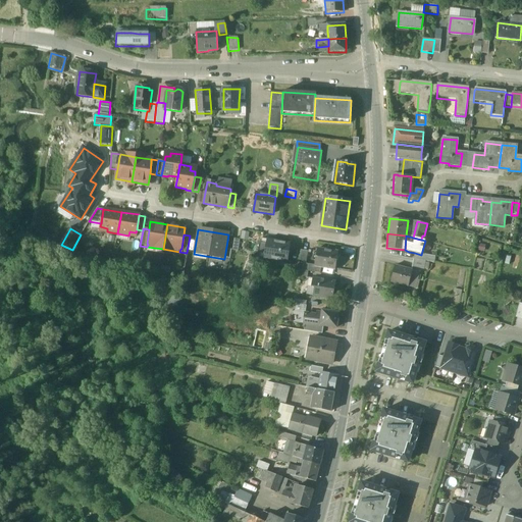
[(291,245),(266,241),(264,259),(279,261),(288,263),(288,262),(291,245)]
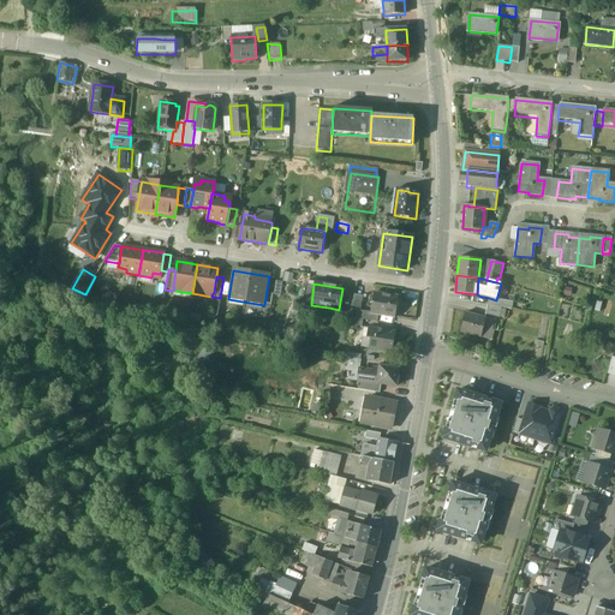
[(351,306),(359,308),(362,296),(353,294),(351,306)]
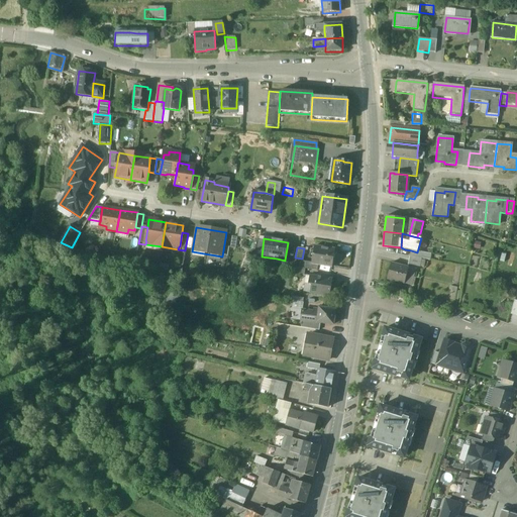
[(311,264),(311,265),(332,268),(334,251),(314,248),(311,264)]
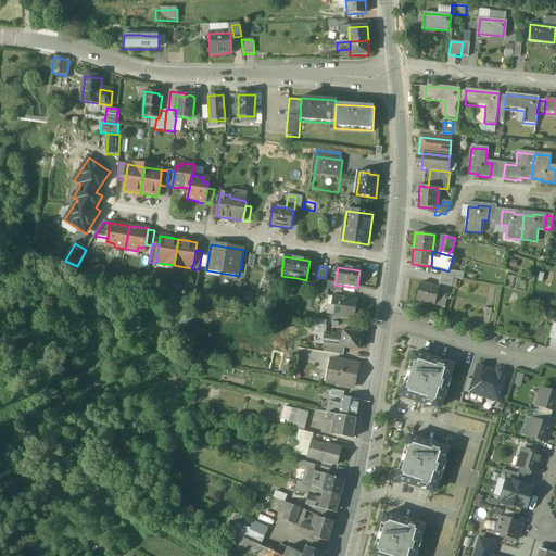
[(449,272),(442,269),(440,276),(453,278),(457,279),(458,273),(449,272)]
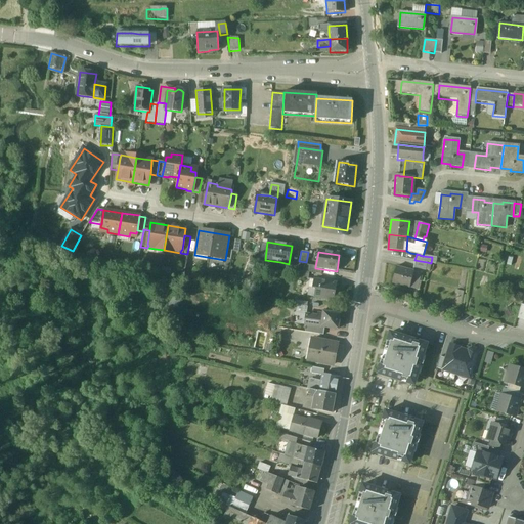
[(427,262),(415,260),(413,268),(426,270),(427,262)]
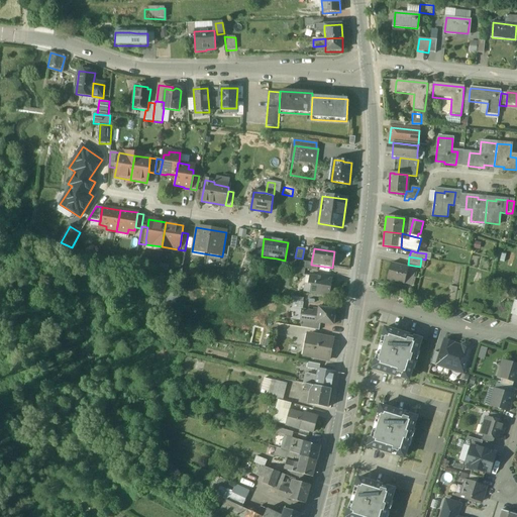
[(311,264),(306,263),(305,270),(316,271),(317,266),(311,265),(311,264)]
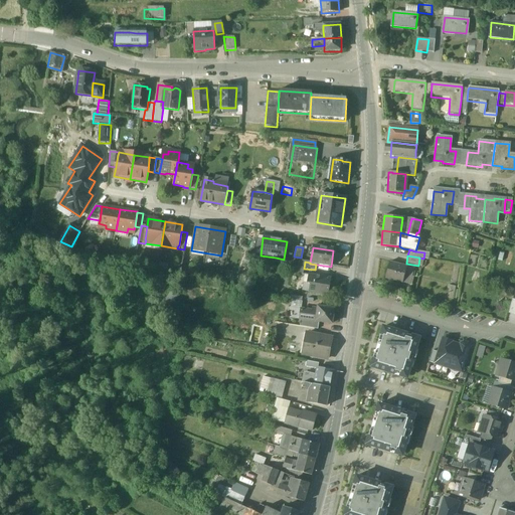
[(406,267),(389,263),(385,279),(402,283),(406,267)]
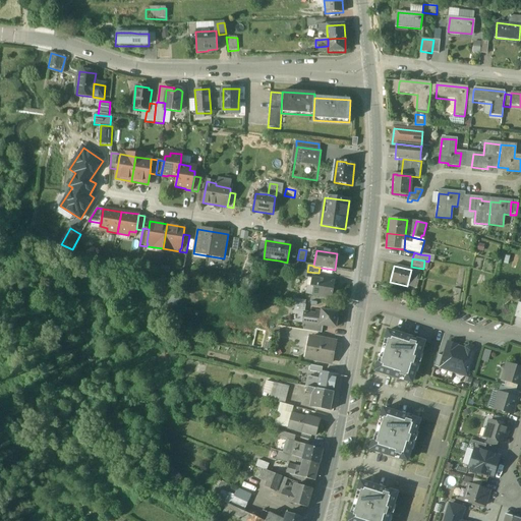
[(307,272),(296,270),(295,277),(306,279),(307,272)]
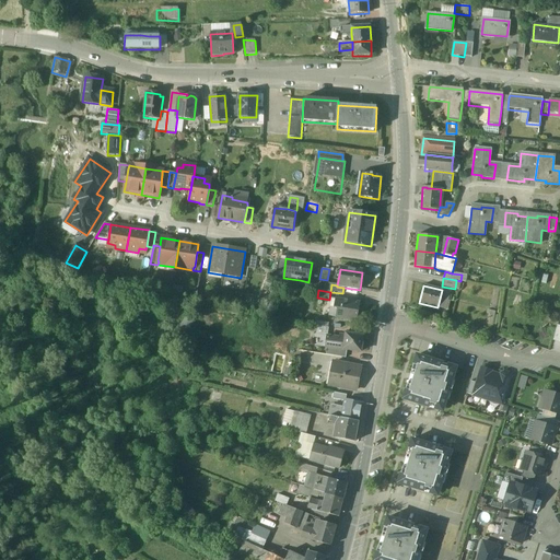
[(360,304),(335,300),(334,308),(337,310),(336,318),(357,322),(360,304)]
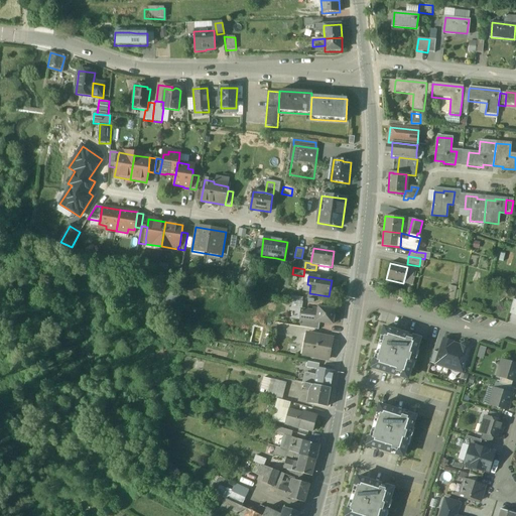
[(318,307),(317,313),(301,311),(300,320),(302,320),(319,323),(334,325),(336,309),(318,307)]
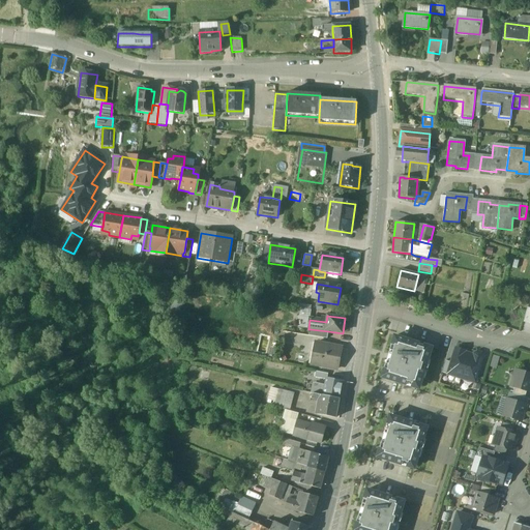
[(328,331),(311,329),(310,336),(327,339),(328,331)]
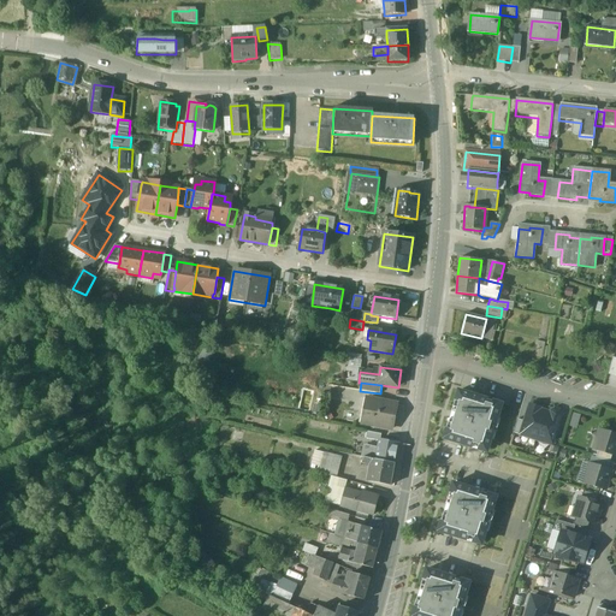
[(504,407),(457,394),(444,439),(491,452),(504,407)]
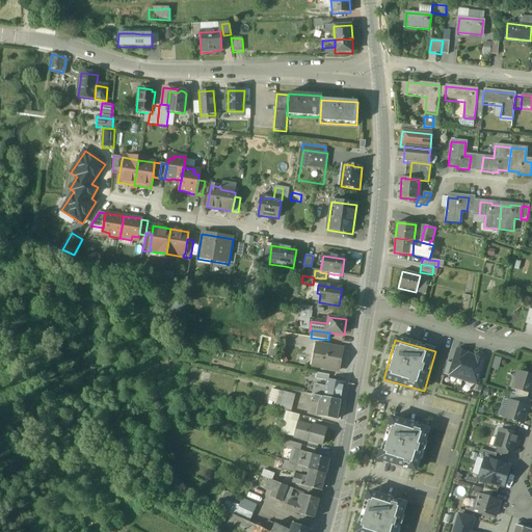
[(343,350),(315,344),(311,366),(339,371),(343,350)]
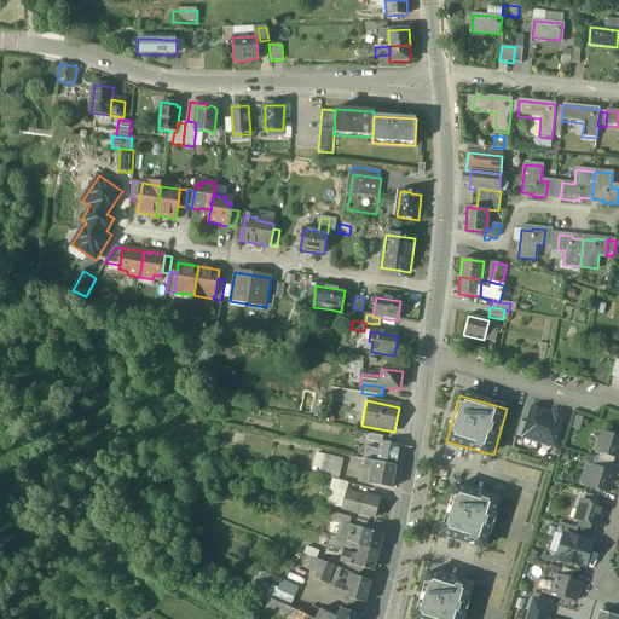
[(539,443),(548,414),(543,412),(543,411),(532,408),(527,424),(524,438),(539,443)]
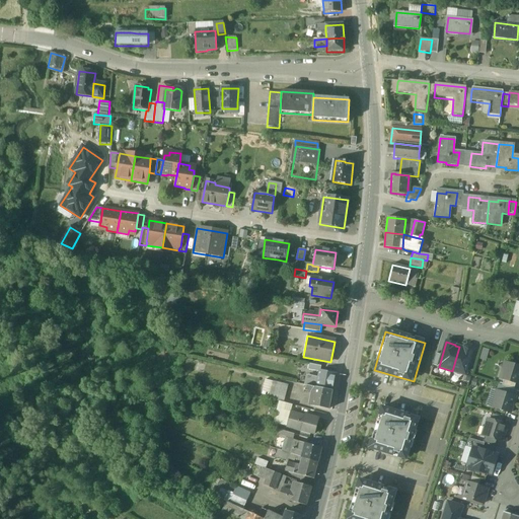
[(478,353),(488,355),(491,347),(482,344),(478,353)]
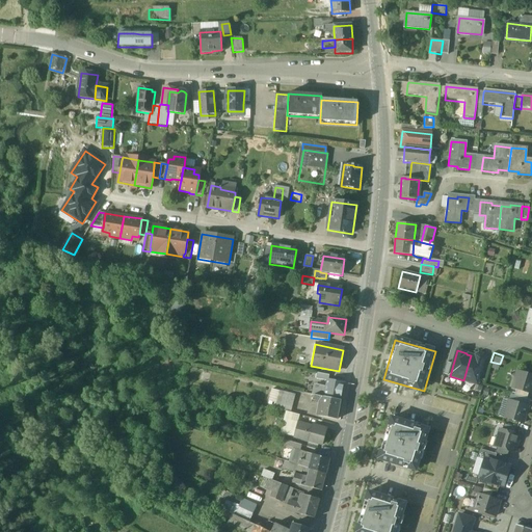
[(471,355),(463,380),(477,384),(485,358),(483,355),(479,354),(476,355),(475,356),(471,355)]
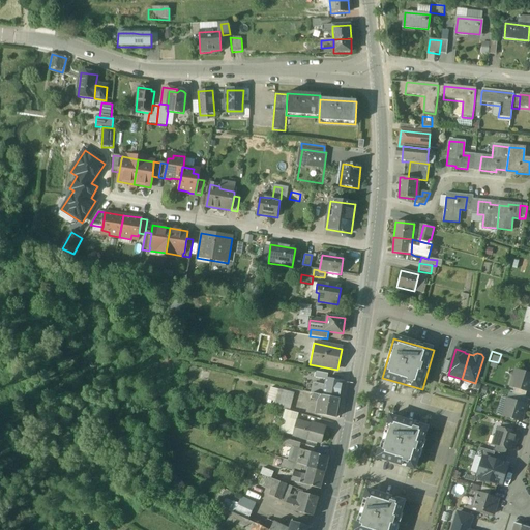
[(442,373),(448,375),(451,363),(445,361),(442,373)]
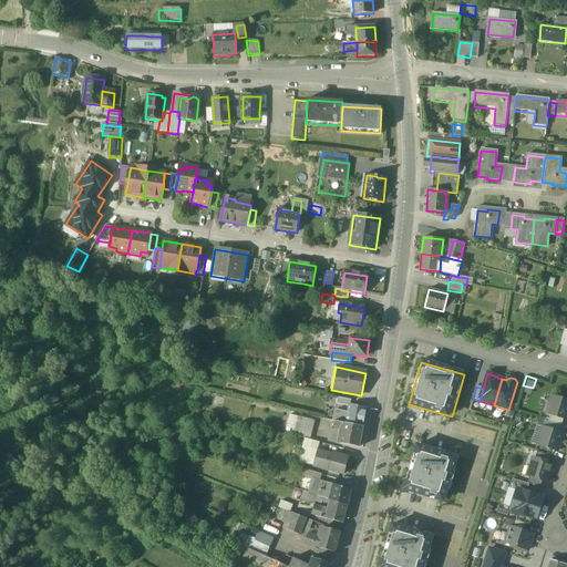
[(566,400),(552,395),(546,414),(550,415),(563,420),(566,420),(566,400)]
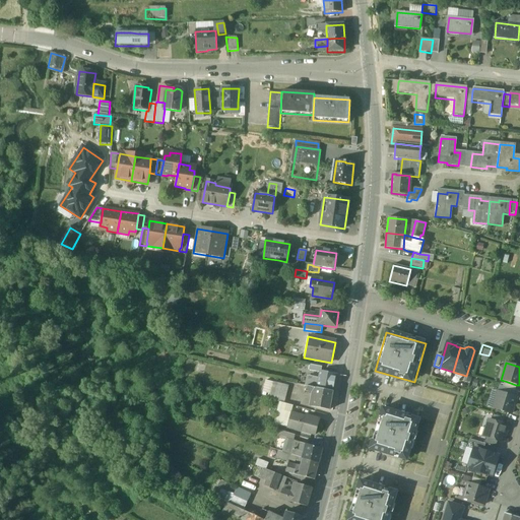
[(336,374),(321,372),(319,389),(333,392),(336,374)]
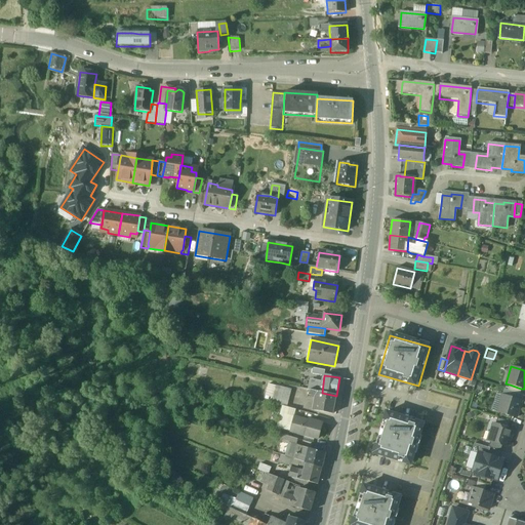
[(319,385),(311,384),(310,391),(317,393),(319,385)]
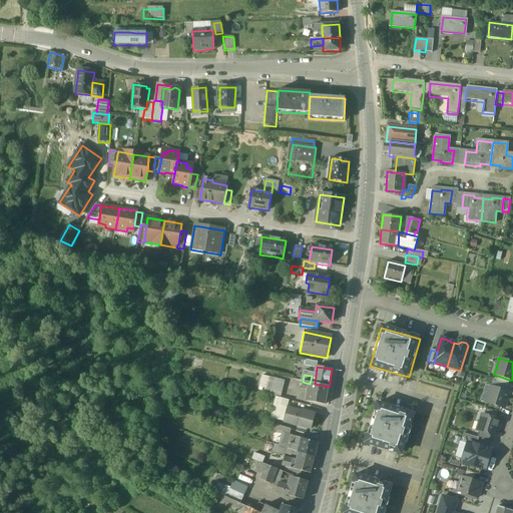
[(509,380),(498,376),(496,382),(508,385),(509,380)]
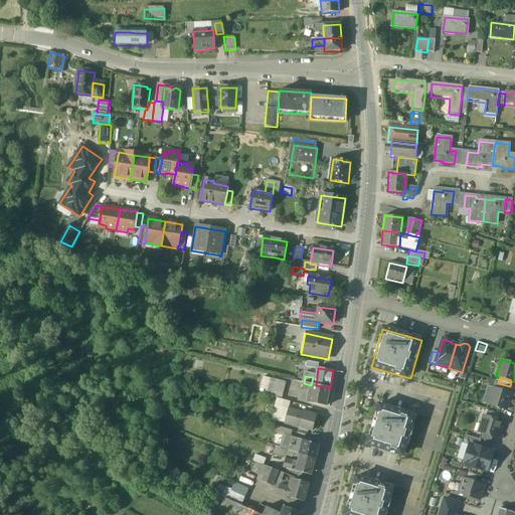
[(286,382),(272,379),(267,396),(281,399),(286,382)]
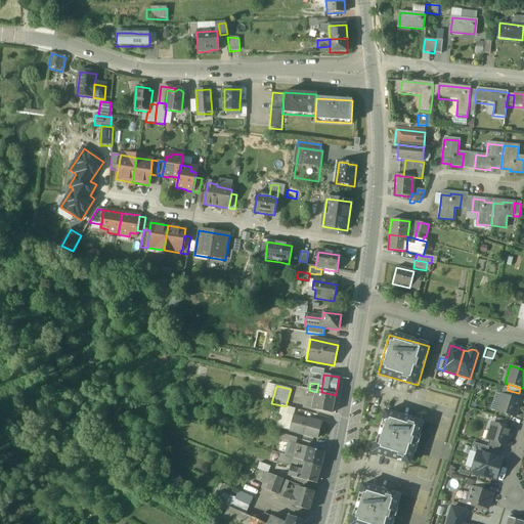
[(321,392),(317,391),(317,392),(316,397),(314,410),(332,413),(336,395),(321,392)]
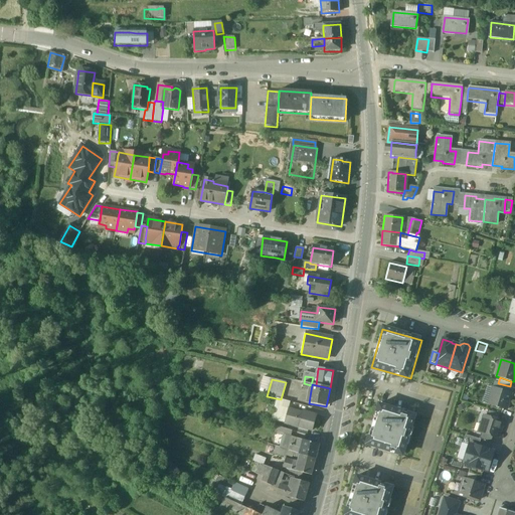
[(511,394),(493,388),(490,396),(492,397),(490,404),(488,403),(487,404),(506,410),(511,394)]
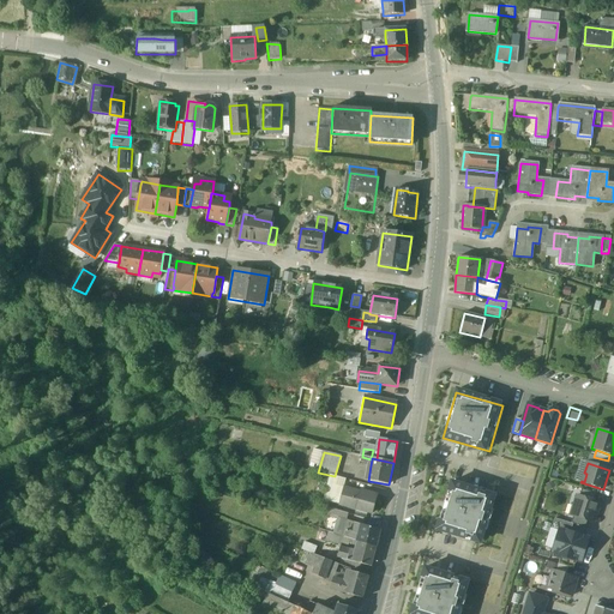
[(497,497),(451,483),(438,530),(483,543),(497,497)]
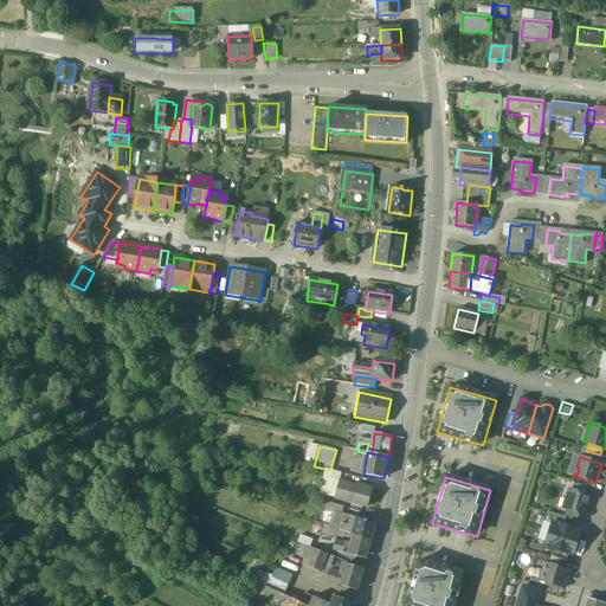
[(360,488),(340,482),(335,498),(367,508),(372,489),(361,487),(360,488)]
